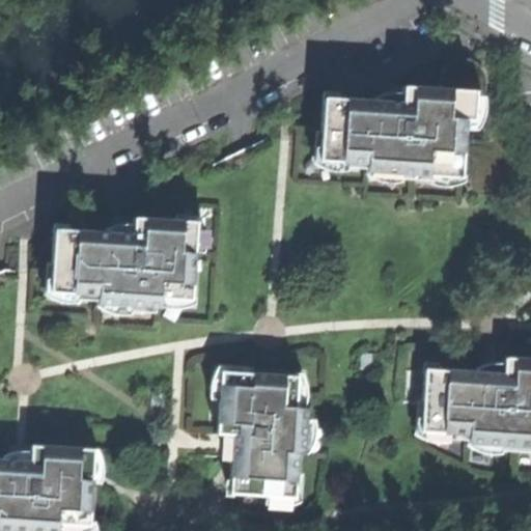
[(473,107),(483,107),(485,89),(484,77),(482,68),(476,63),(469,59),(460,58),(452,60),(445,65),(440,74),(440,87),(401,86),(401,92),(400,102),(372,100),(322,96),(319,131),(318,160),(346,162),(365,163),(364,171),(399,173),(429,175),(459,177),(459,175),(464,129),(465,119),(472,119),(473,107)]
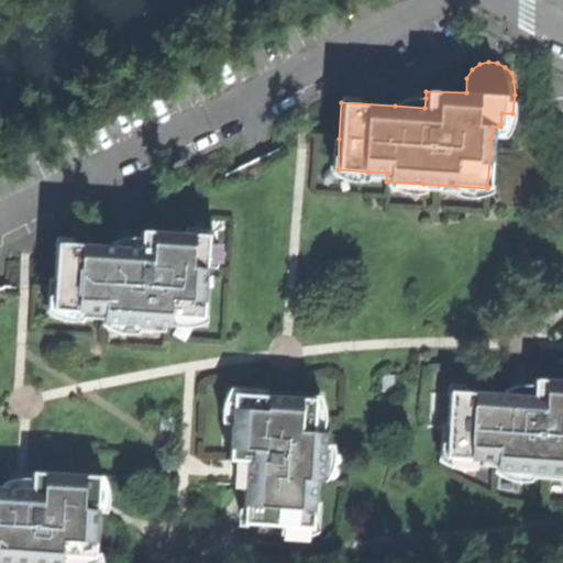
[(399,101),(395,106),(424,108),(426,98),(416,97),(408,98),(399,101)]
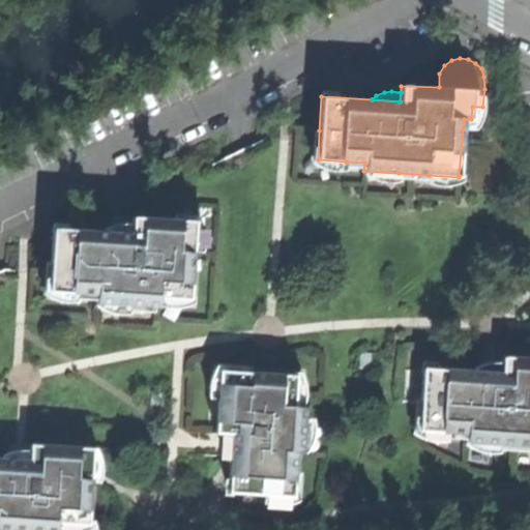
[(480,118),(482,107),(472,107),(471,119),(464,119),(463,128),(474,129),(477,125),(480,118)]
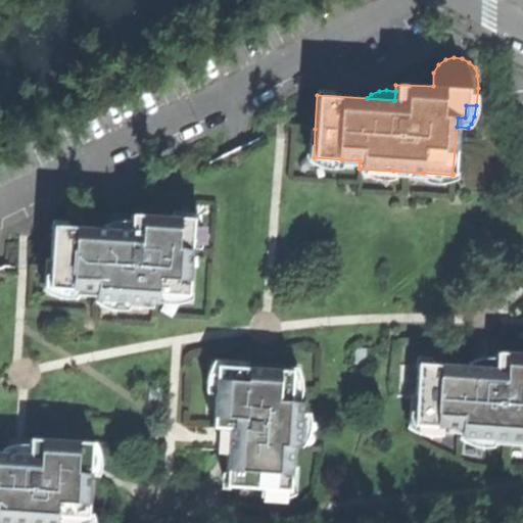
[(340,168),(341,159),(314,157),(315,129),(310,129),(307,160),(314,164),(322,169),(332,169),(340,168)]
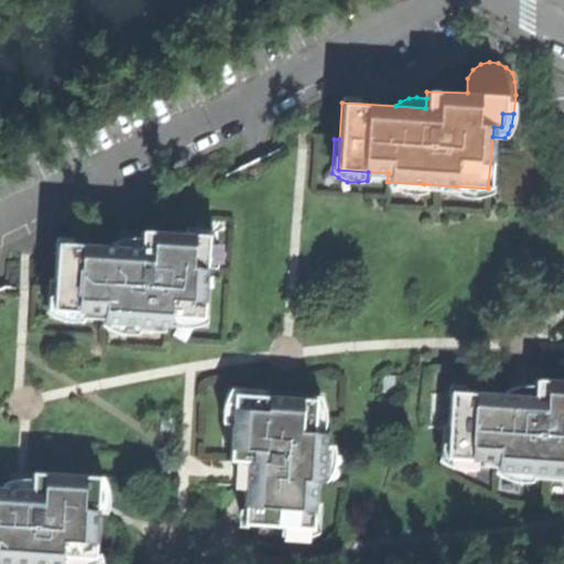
[(424,193),(424,184),(387,182),(388,185),(394,190),(405,194),(415,194),(424,193)]
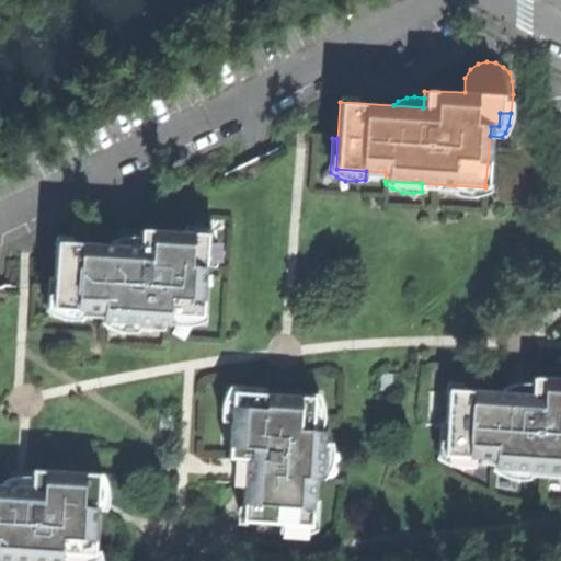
[(489,185),(485,185),(485,187),(454,185),(453,194),(460,196),(468,197),(479,196),(489,191),(489,185)]
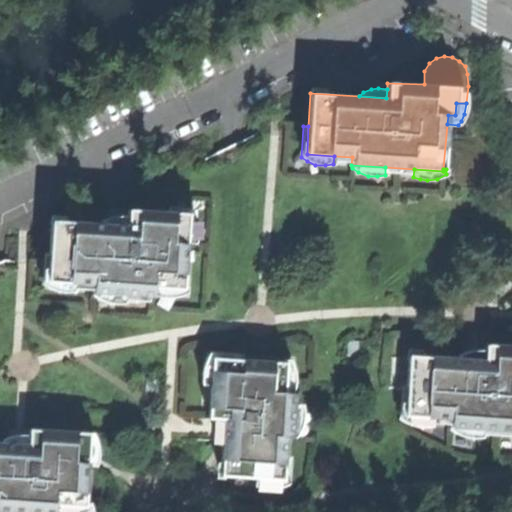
[(169,206),(169,212),(189,213),(187,242),(196,243),(198,235),(198,227),(197,217),(192,208),(169,206)]
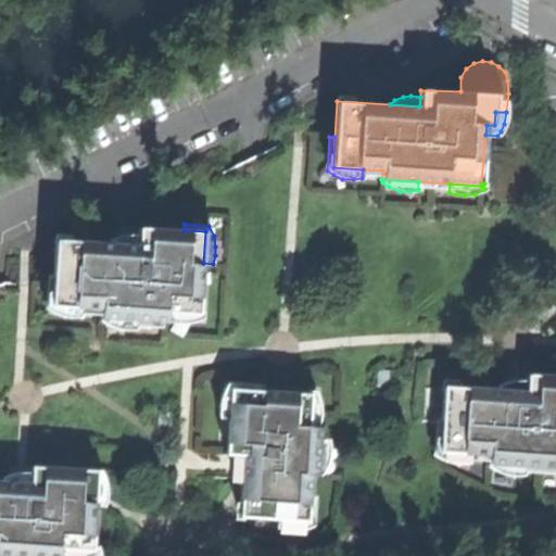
[(167,312),(200,314),(201,312),(203,263),(205,231),(184,230),(140,227),(139,235),(139,244),(108,242),(57,239),(54,275),(52,305),(81,307),(102,308),(101,317),(136,319),(167,321),(167,312)]
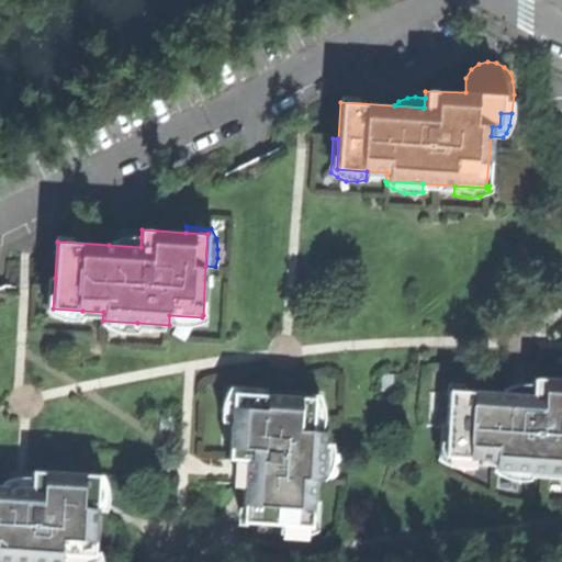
[(113,240),(109,245),(141,247),(141,237),(134,236),(127,236),(121,237),(113,240)]
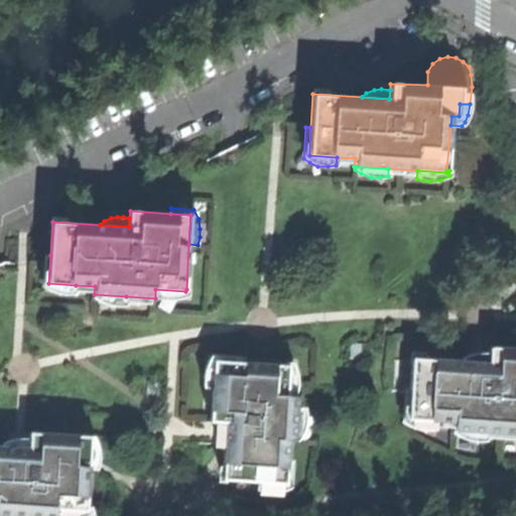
[(76,293),(76,285),(48,283),(50,255),(44,255),(43,286),(49,290),(58,293),(68,294),(76,293)]
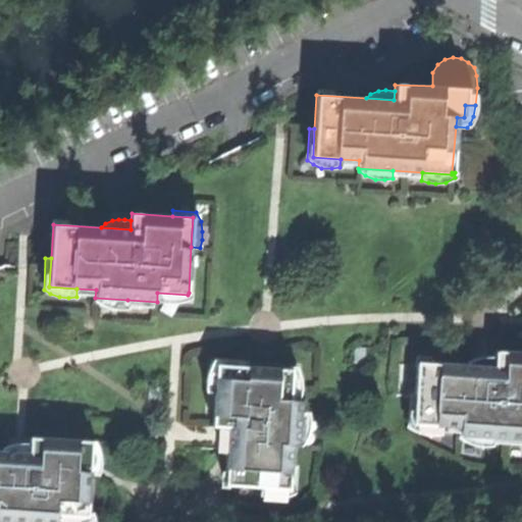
[(191,293),(189,293),(188,295),(157,293),(157,302),(165,303),(173,303),(183,302),(191,299),(191,293)]
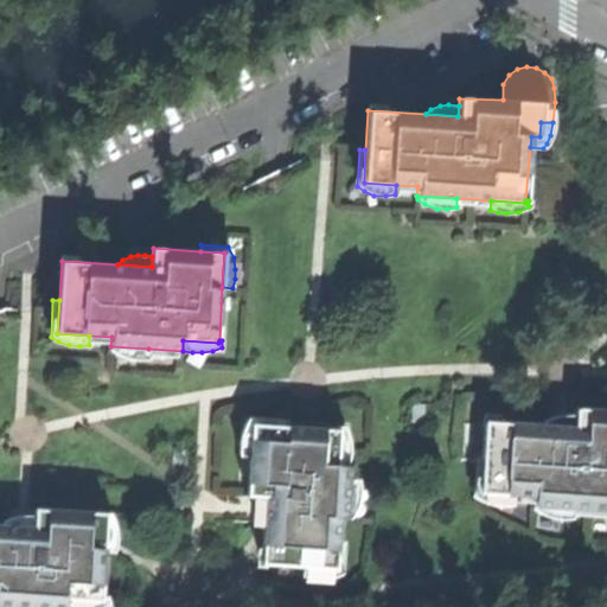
[(148,357),(148,349),(110,346),(114,351),(121,356),(132,359),(140,359),(148,357)]
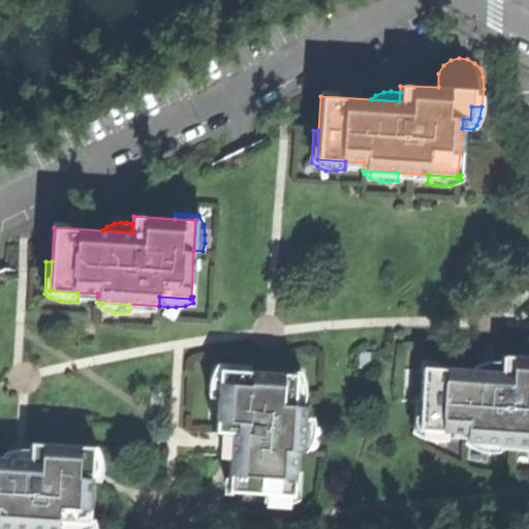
[(360,367),(371,368),(372,353),(361,352),(360,367)]
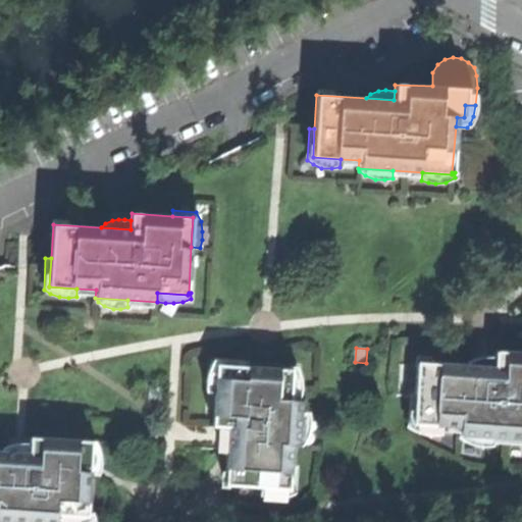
[(468,365),(417,362),(414,411),(413,424),(459,427),(459,432),(459,435),(492,437),(521,438),(521,351),(496,350),(494,357),(494,367),(468,365)]
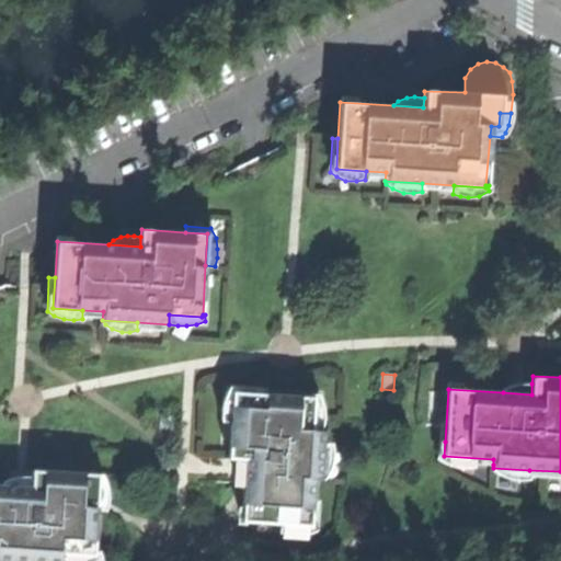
[(504,388),(503,392),(531,395),(531,384),(521,384),(511,385),(504,388)]
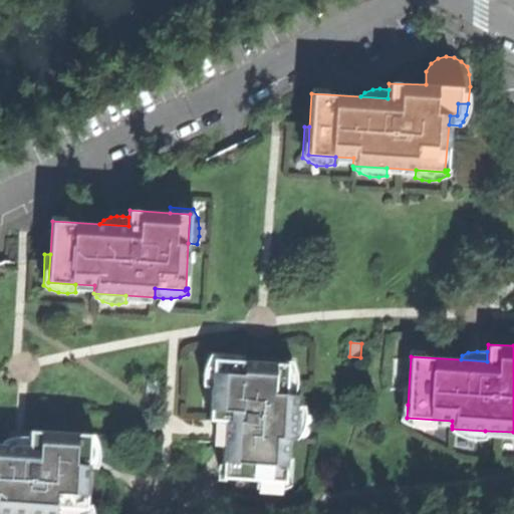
[(203,386),(212,387),(213,358),(226,359),(226,354),(210,353),(204,366),(203,376),(203,386)]
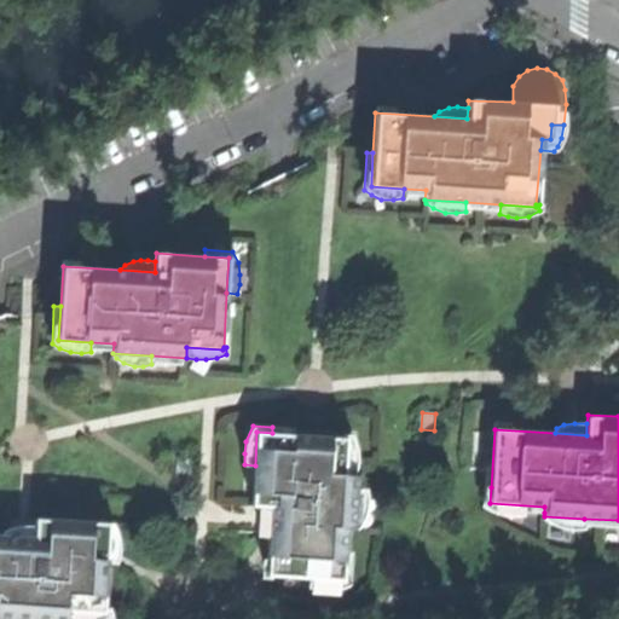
[(255,466),(253,507),(260,507),(272,508),(270,539),(267,576),(311,578),(342,580),(343,565),(346,527),(353,528),(356,489),(357,475),(345,474),(347,438),(343,438),(272,433),(256,432),(255,466)]
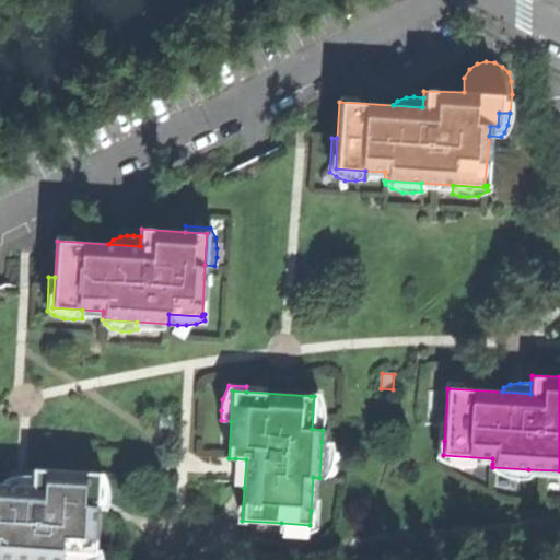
[(311,393),(311,396),(314,396),(312,429),(323,430),(323,419),(323,408),(321,399),(316,394),(311,393)]
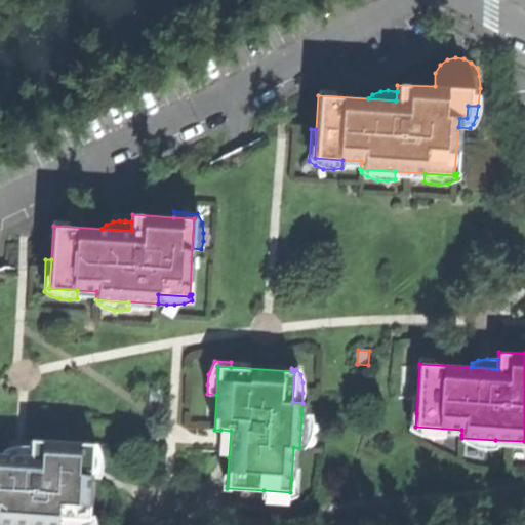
[(162,388),(151,388),(150,402),(161,402),(162,388)]
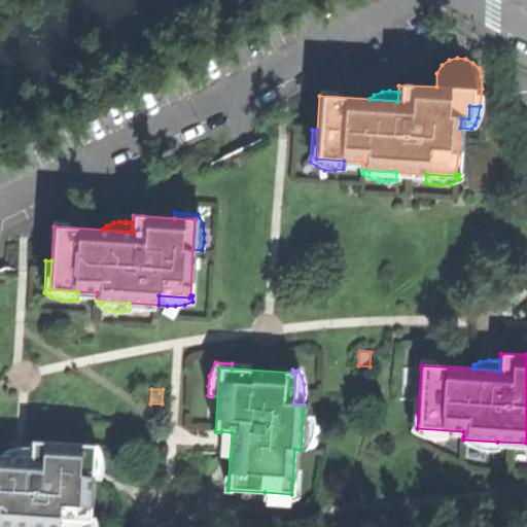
[(444,435),(463,436),(463,431),(417,428),(418,415),(413,415),(412,431),(418,434),(426,438),(435,438),(444,437),(444,435)]
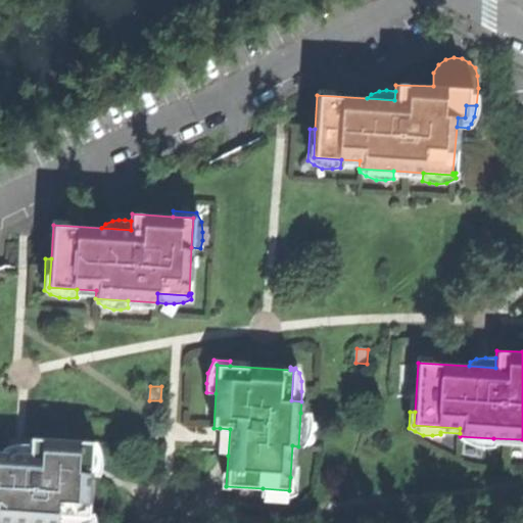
[(308,414),(300,413),(298,446),(301,446),(304,441),(308,431),(310,422),(308,414)]
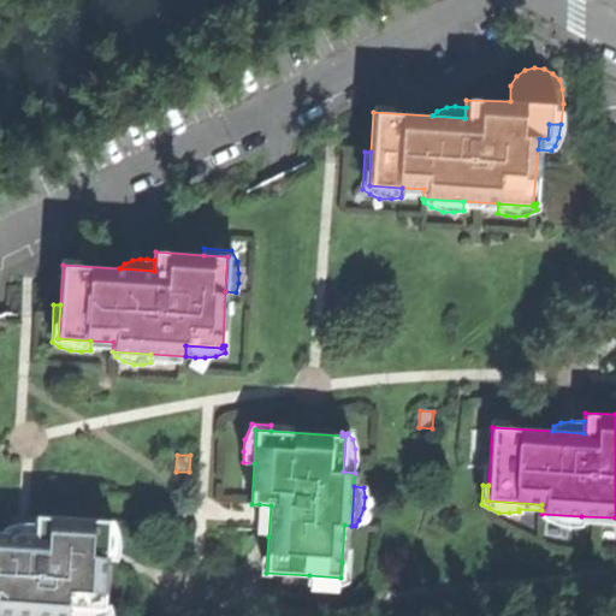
[(265,537),(268,537),(271,505),(259,504),(259,516),(260,525),(265,537)]
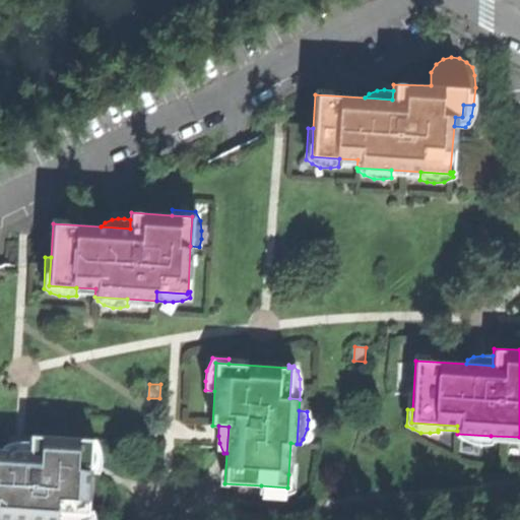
[(491,443),(491,436),(457,434),(457,436),(465,441),(474,444),(483,444),(491,443)]
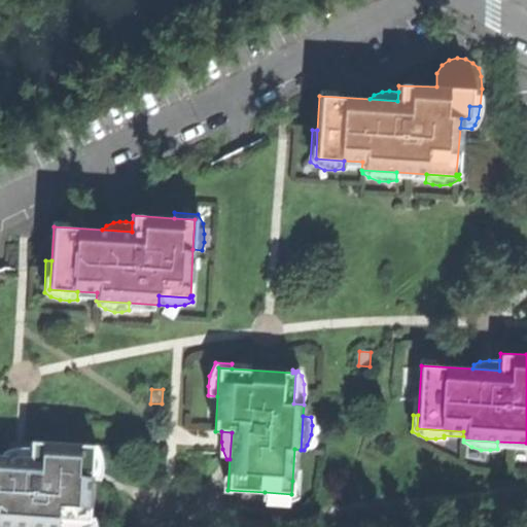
[(83,465),(91,466),(93,445),(31,442),(30,448),(29,457),(3,456),(0,455),(0,526),(15,526),(56,526),(57,519),(88,521),(89,519),(91,479),(91,477),(82,477),(83,465)]
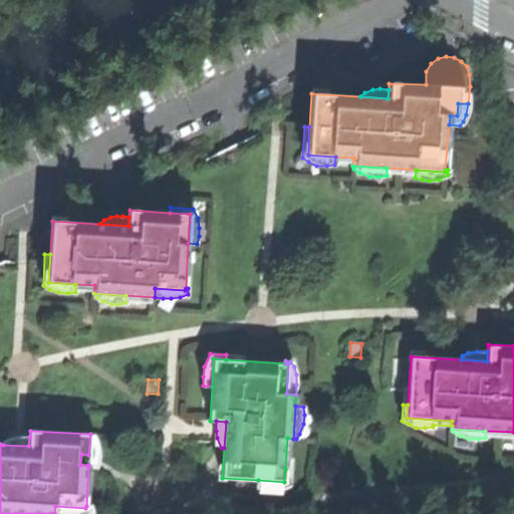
[(93,435),(90,434),(88,455),(88,465),(88,467),(97,468),(100,459),(99,450),(93,435)]
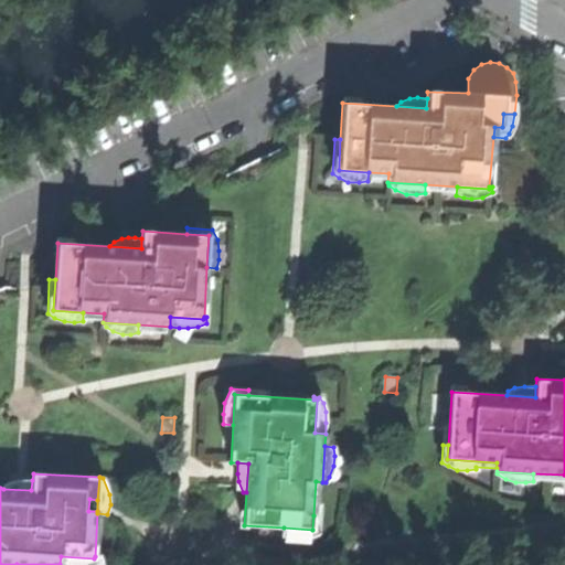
[(3,484),(3,489),(31,490),(32,480),(22,479),(11,481),(3,484)]
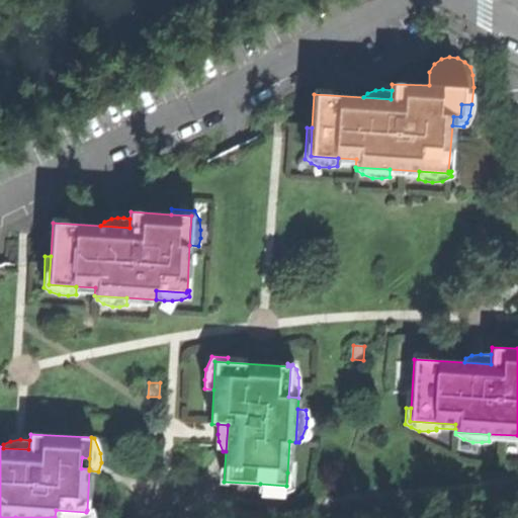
[(292,473),(287,472),(286,486),(260,484),(259,492),(264,494),(272,494),(283,493),(291,488),(292,473)]
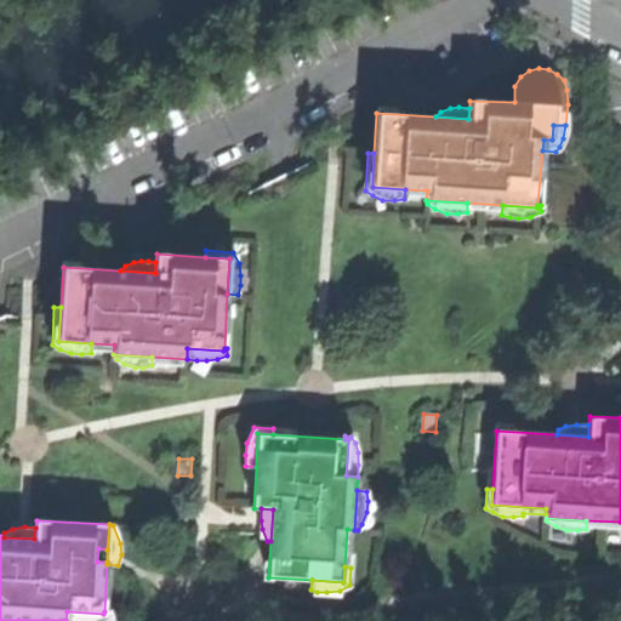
All buildings are outlined.
